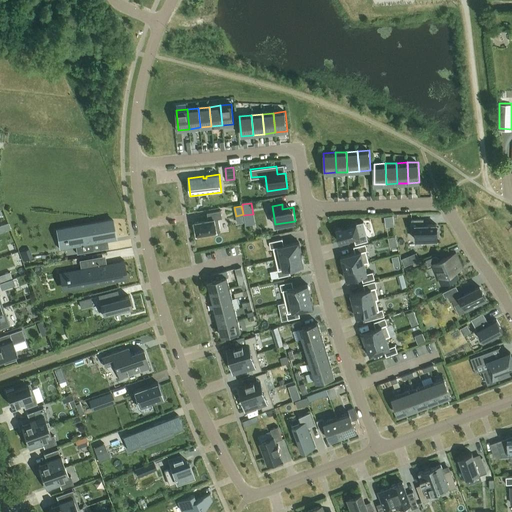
[(195,224),(193,224),(194,232),(196,232),(197,236),(221,232),(219,220),(222,219),(221,210),(207,213),(208,220),(195,222),(195,224)]
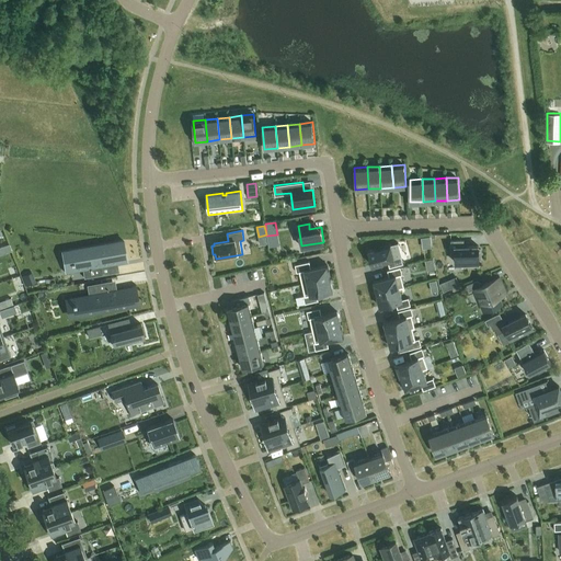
[(464,240),(450,240),(451,255),(456,255),(456,263),(479,262),(479,259),(481,259),(481,249),(479,249),(479,245),(465,247),(464,240)]
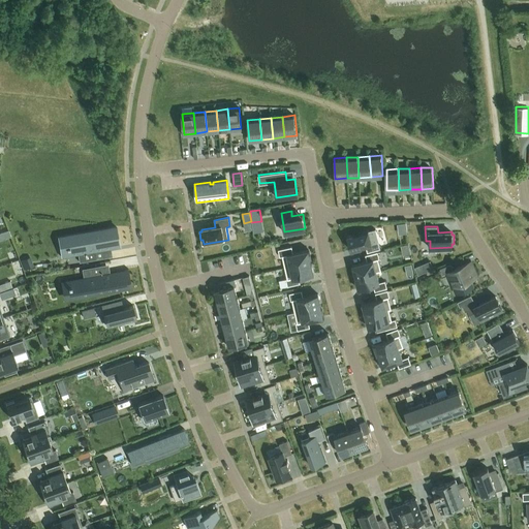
[(79,262),(96,259),(95,251),(120,247),(117,228),(58,238),(61,257),(78,254),(79,262)]
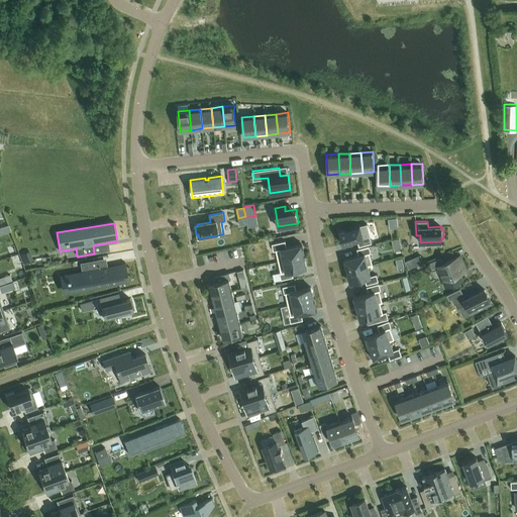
[(360,225),(339,231),(342,244),(357,240),(358,246),(371,243),(370,236),(367,224),(360,225)]
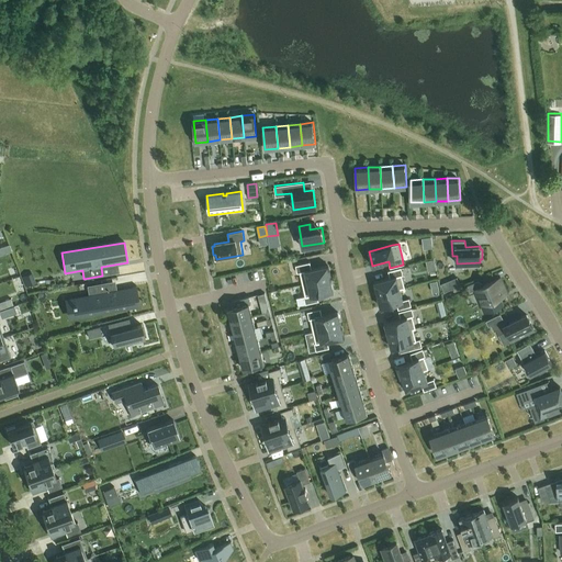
[(9,245),(0,248),(0,255),(11,251),(9,245)]
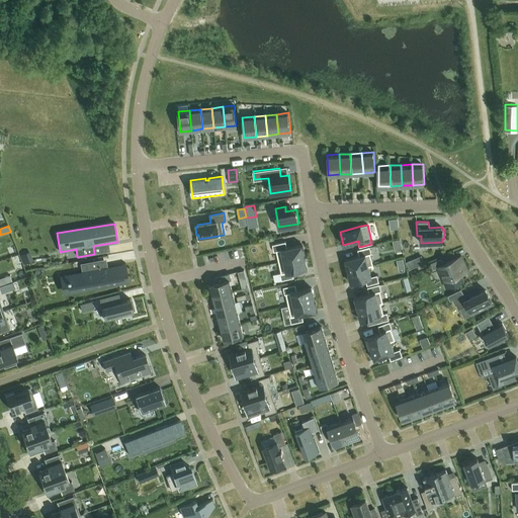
[(277,251),(280,262),(305,256),(301,245),(286,249),(285,243),(273,245),(274,251),(277,251)]
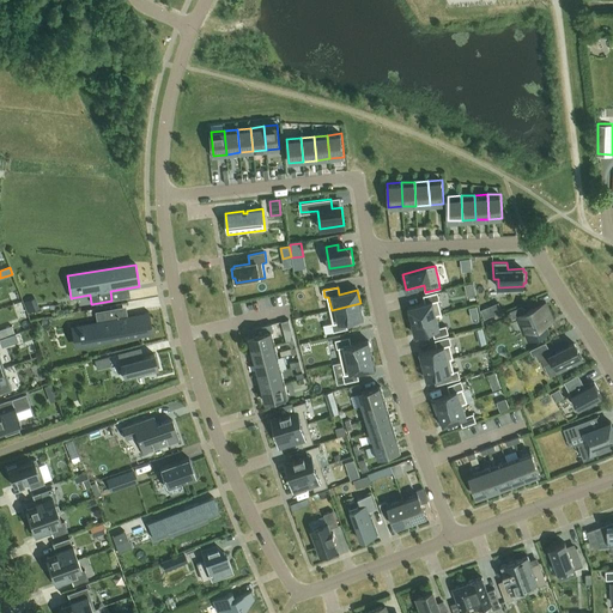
[(406,308),(411,322),(435,315),(441,313),(437,299),(438,299),(436,291),(422,296),(424,303),(406,308)]
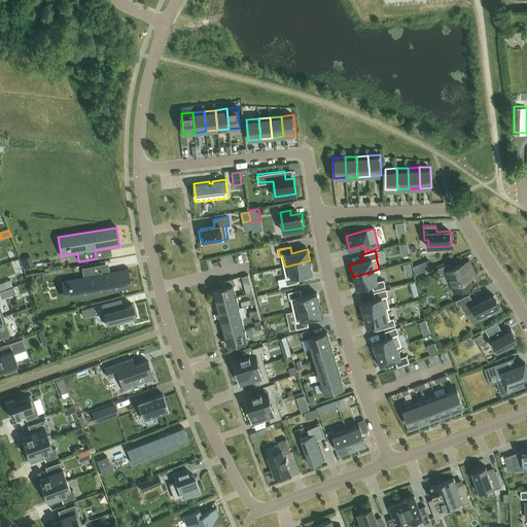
[(25,267),(34,264),(31,255),(22,257),(25,267)]
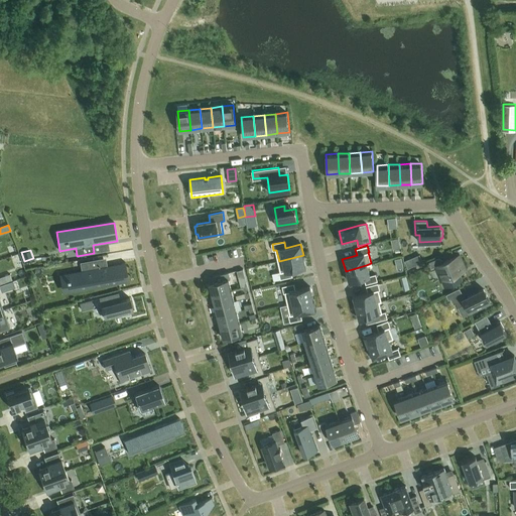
[(303,255),(279,261),(281,272),(278,273),(279,279),(292,276),(290,270),(305,267),(303,255)]
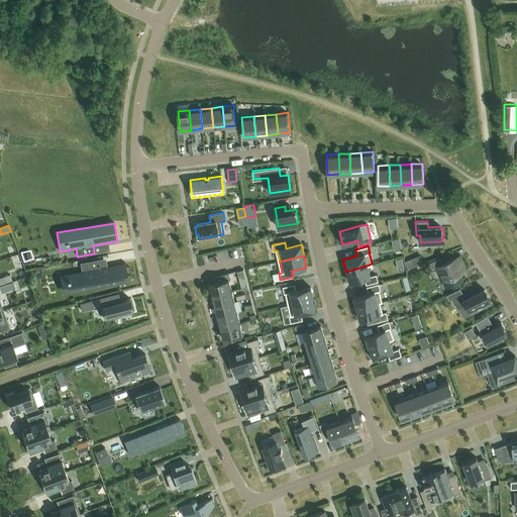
[(429,264),(431,269),(436,267),(442,281),(447,279),(449,286),(460,281),(458,274),(464,271),(458,255),(441,263),(440,259),(429,264)]
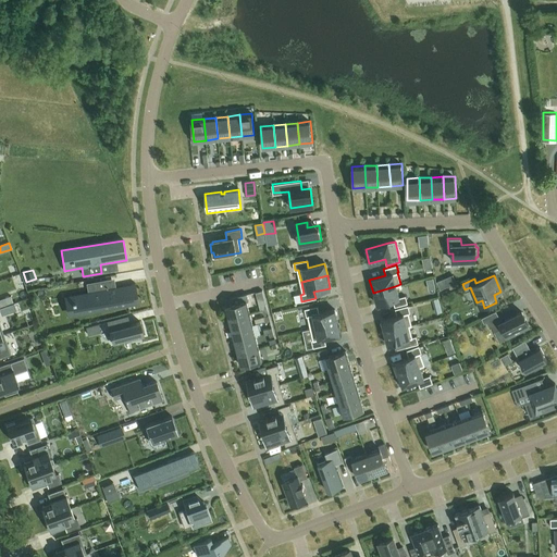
[(64,297),(72,295),(73,300),(72,301),(72,304),(74,304),(75,312),(136,301),(133,284),(135,284),(135,283),(108,287),(106,280),(86,283),(87,292),(63,296),(64,297)]
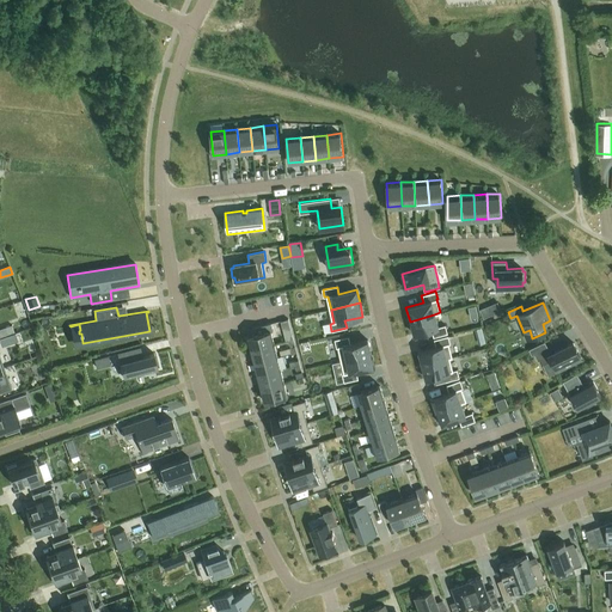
[(489,307),(481,311),(484,318),(493,314),(489,307)]
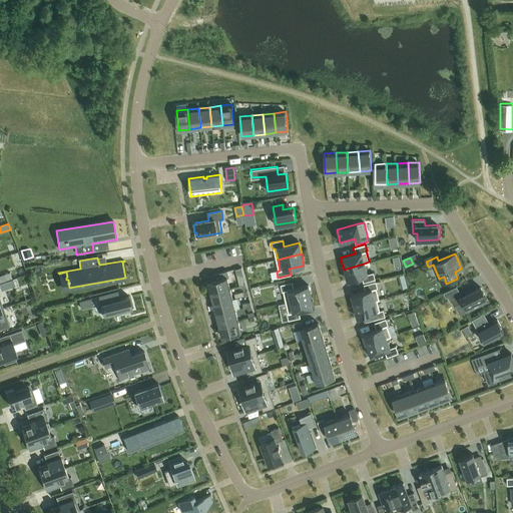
[(364,264),(344,270),(347,281),(361,277),(363,283),(375,279),(373,272),(367,274),(364,264)]
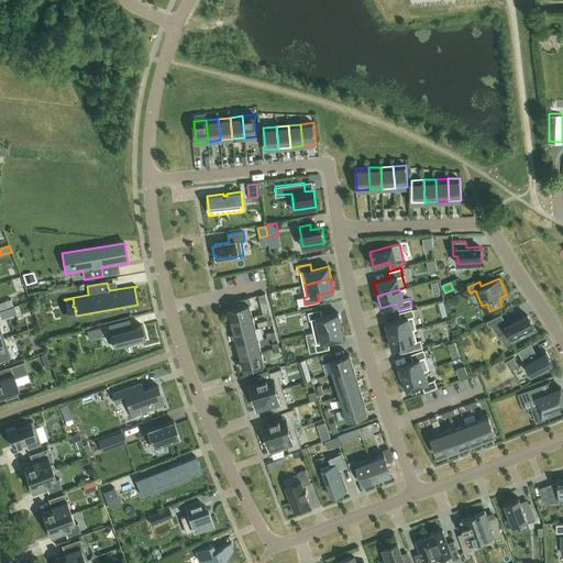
[(231,322),(252,317),(250,305),(251,305),(250,297),(232,301),(234,308),(228,310),(231,322)]
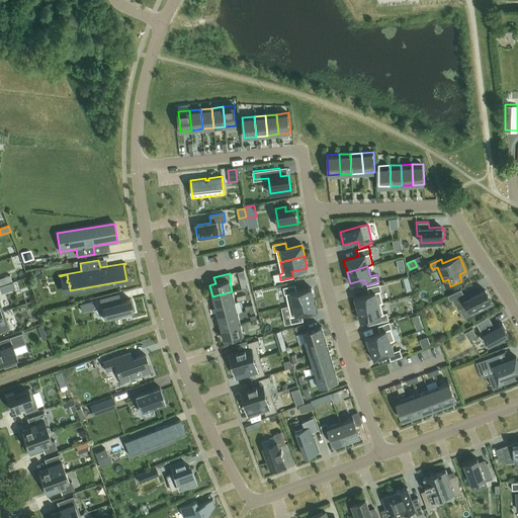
[(9,275),(0,277),(0,284),(11,280),(9,275)]
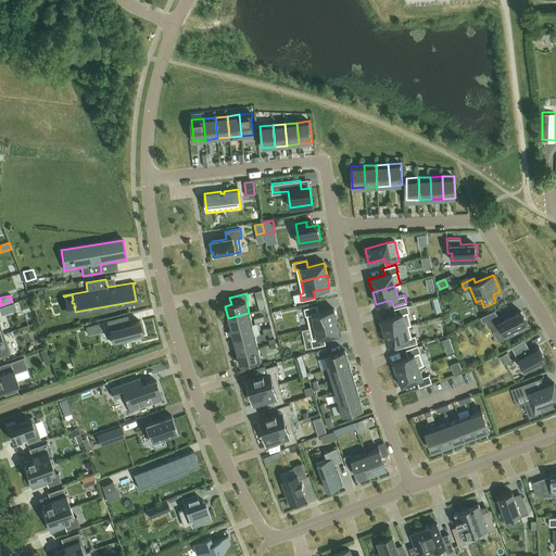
[(14,303),(7,305),(9,313),(16,310),(14,303)]
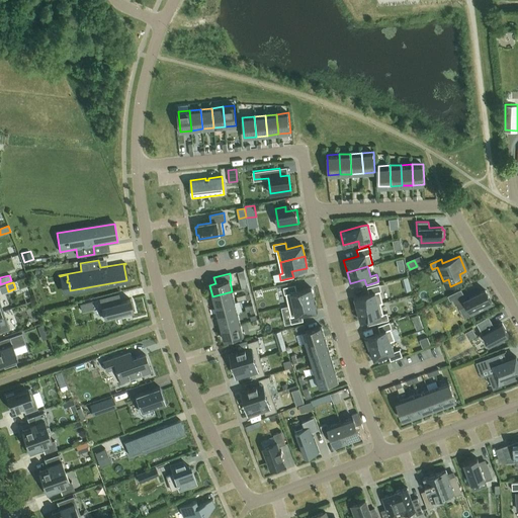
[(369,293),(354,297),(357,310),(378,304),(380,304),(383,303),(380,292),(381,291),(379,284),(367,287),(369,293)]
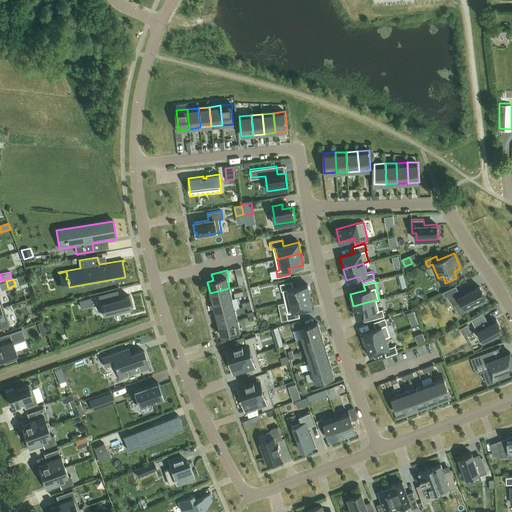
[(283,290),(286,301),(310,296),(308,285),(293,288),(291,282),(279,285),(280,291),(283,290)]
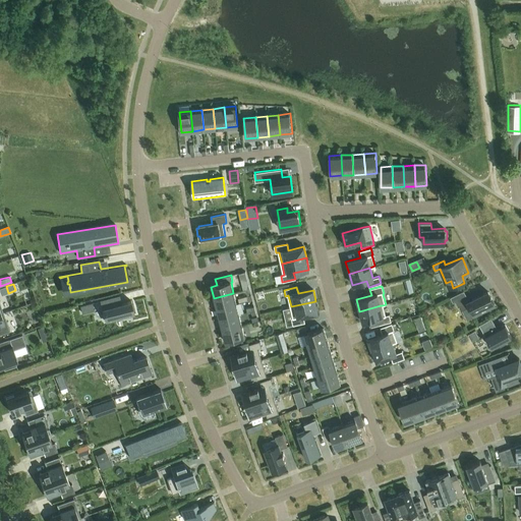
[(466,295),(456,300),(458,306),(460,305),(462,310),(468,307),(472,314),(495,304),(488,291),(469,301),(466,295)]
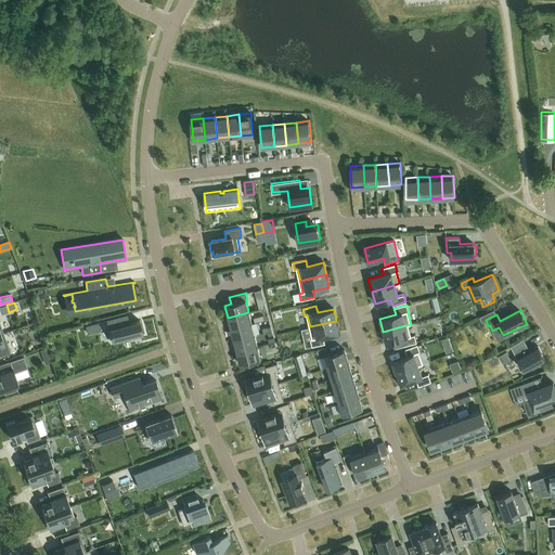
[(228,318),(231,328),(252,323),(248,312),(228,318)]
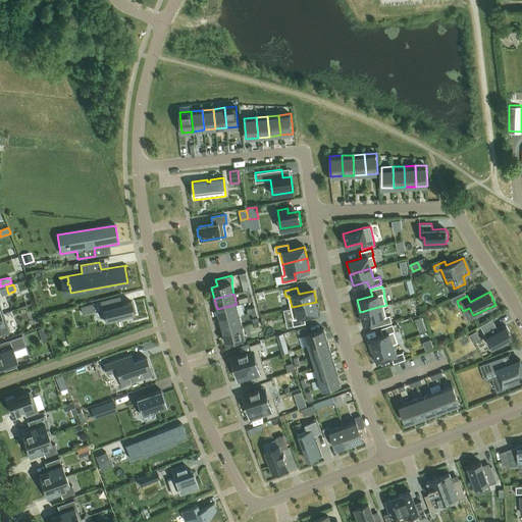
[(101,302),(105,321),(134,314),(131,301),(121,303),(119,298),(101,302)]
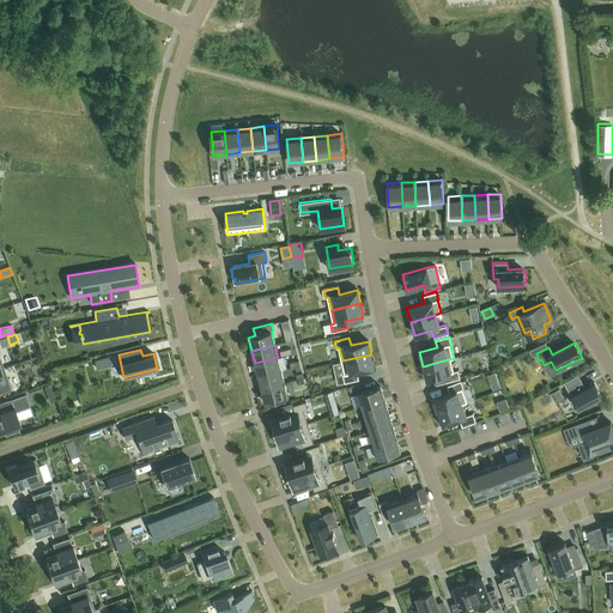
[(109,354),(93,358),(96,368),(111,364),(109,354)]
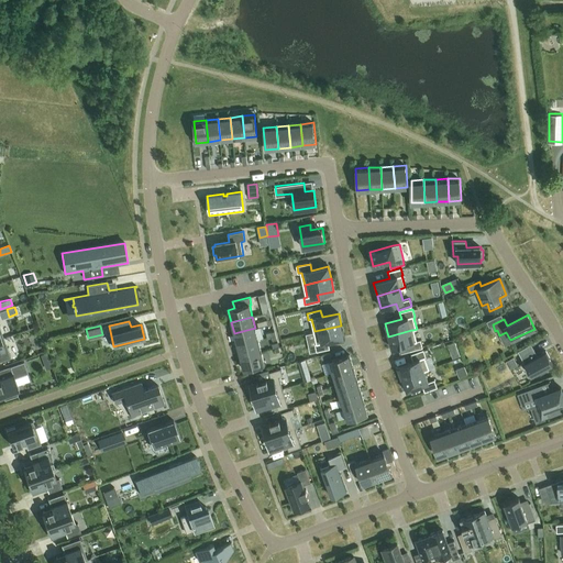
[(341,326),(315,331),(317,344),(313,344),(316,351),(329,348),(328,341),(344,338),(341,326)]
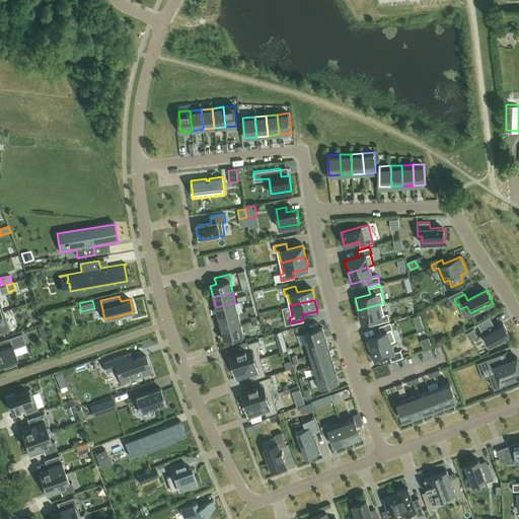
[(235,302),(216,307),(218,318),(238,313),(235,302)]
